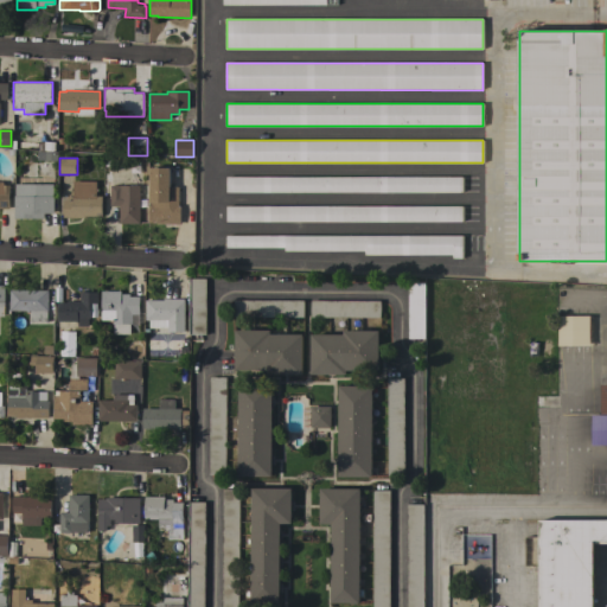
[(157,224),(157,223),(148,223),(148,203),(149,203),(151,167),(171,168),(171,187),(179,187),(179,206),(180,206),(180,224),(157,224)]
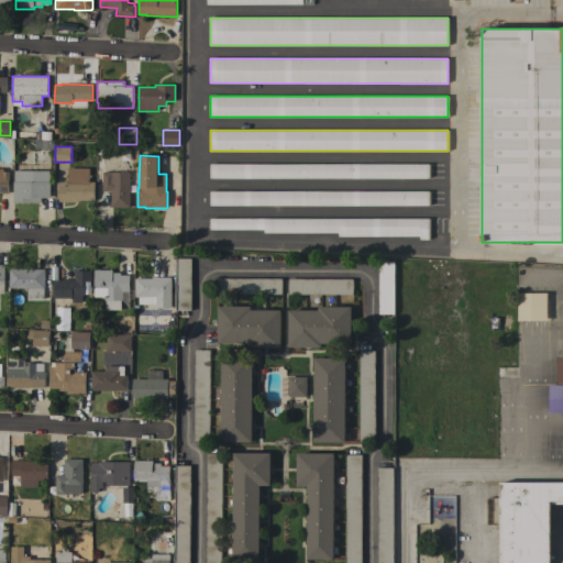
[(210,178),(210,164),(429,164),(429,178),(210,178)]
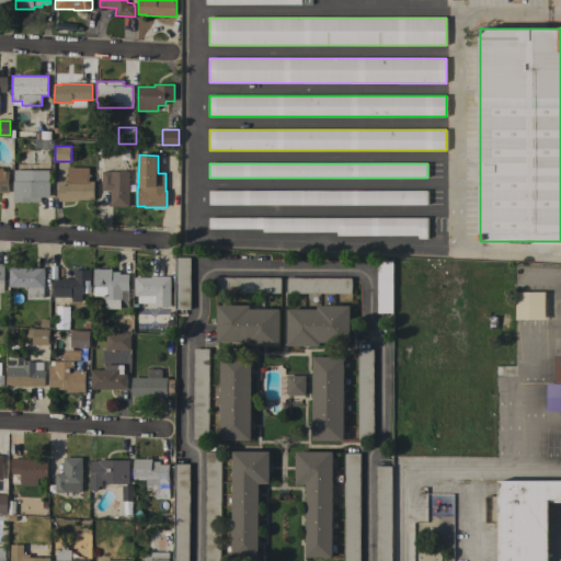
[(9,193),(0,193),(0,168),(3,168),(3,171),(9,171),(9,193)]
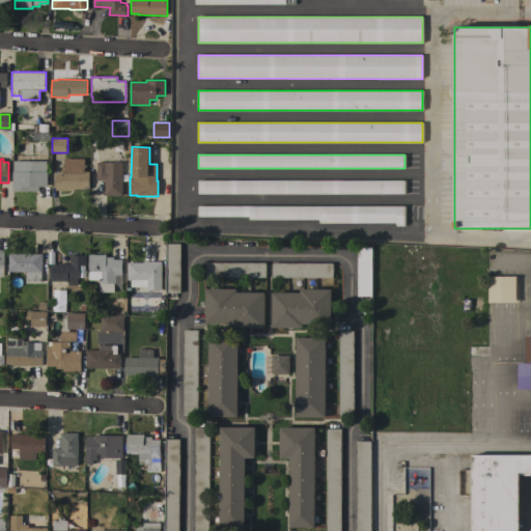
[(84,159),(84,171),(89,171),(89,189),(73,189),(73,191),(55,190),(55,175),(63,175),(63,159),(84,159)]
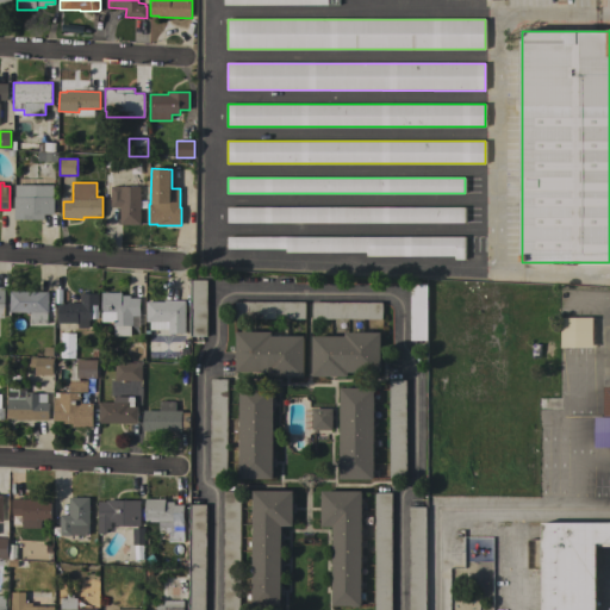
[(51,215),(44,215),(44,219),(14,219),(14,185),(51,185),(51,215)]
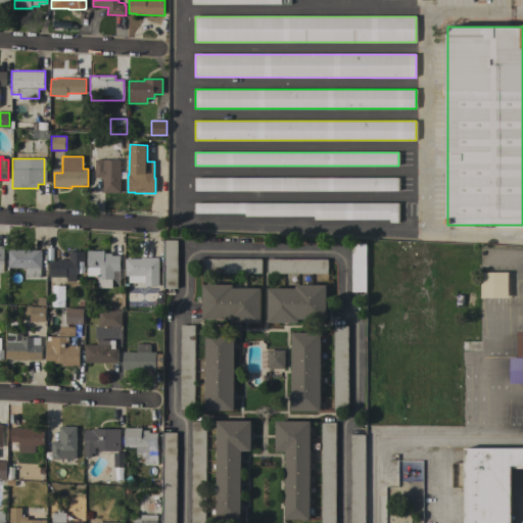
[(126,177),(121,177),(120,193),(102,192),(103,178),(95,178),(95,159),(120,160),(126,160),(126,177)]
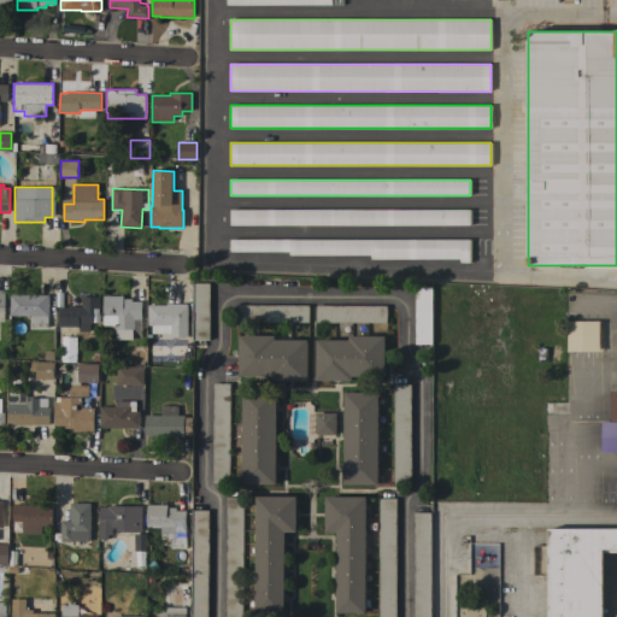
[(230,225),(230,210),(470,210),(470,225),(230,225)]
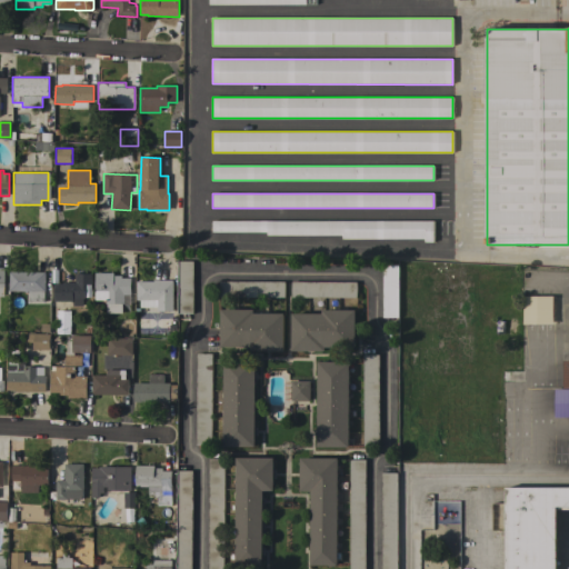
[(342,239),(342,235),(267,235),(267,232),(212,232),(212,221),(433,221),(433,242),(425,242),(425,239),(342,239)]
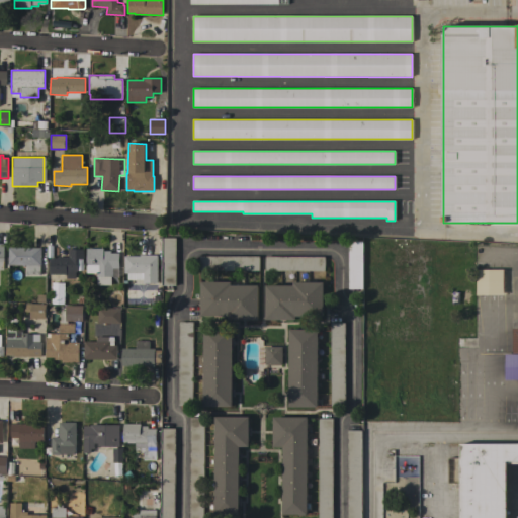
[(176,285),(162,285),(162,238),(176,238),(176,285)]
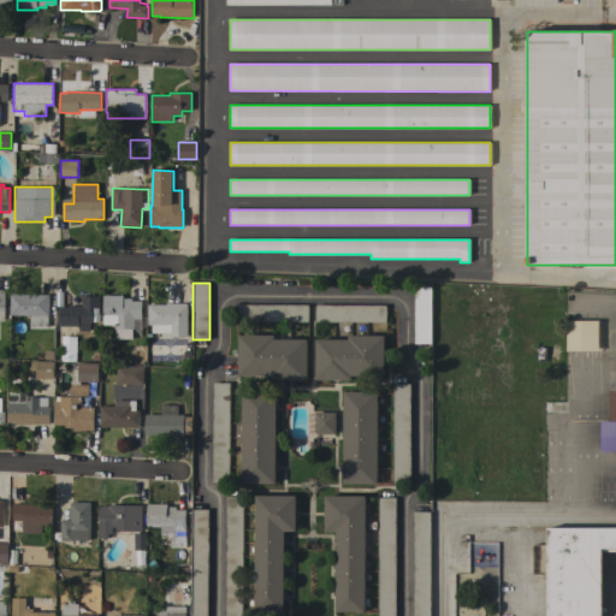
[(414,286),(431,286),(432,344),(415,344),(414,286)]
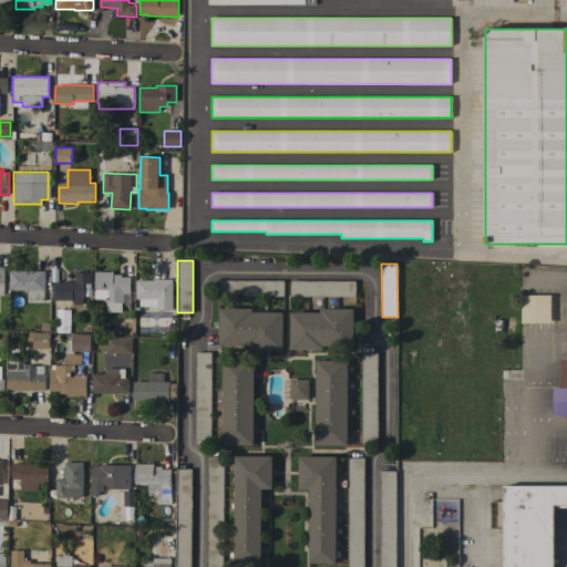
[(45,271),(44,290),(44,300),(28,300),(29,290),(9,290),(9,270),(45,271)]
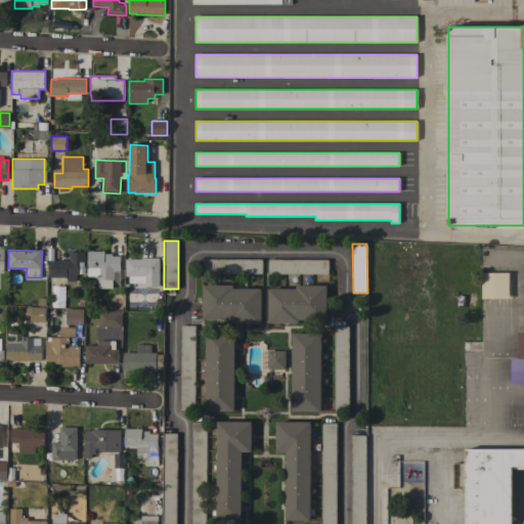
[(84,252),(84,262),(78,262),(78,275),(77,275),(77,281),(67,281),(67,277),(50,277),(50,261),(57,261),(57,260),(70,260),(70,252),(84,252)]
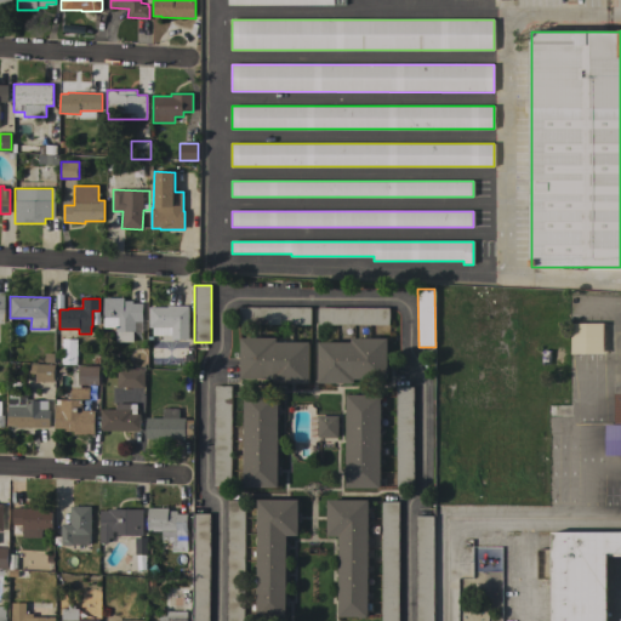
[(117,342),(117,332),(115,332),(115,328),(103,328),(103,298),(124,298),(124,301),(132,301),(132,303),(142,303),(142,334),(135,334),(135,331),(134,331),(134,342),(117,342)]
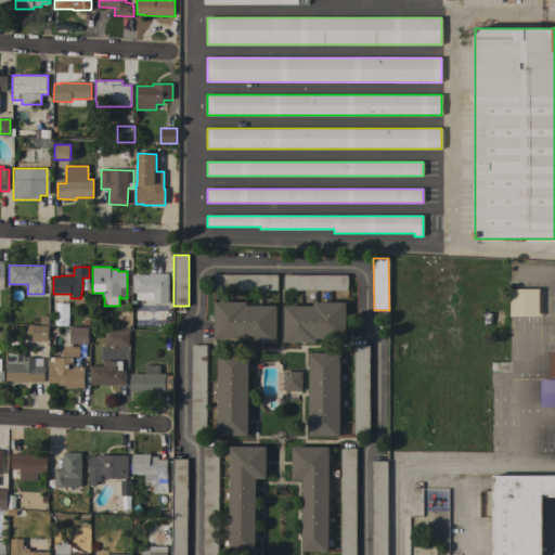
[(168,304),(153,304),(153,299),(137,299),(137,293),(133,293),(133,274),(150,274),(150,273),(168,273),(168,274),(169,274),(168,304)]
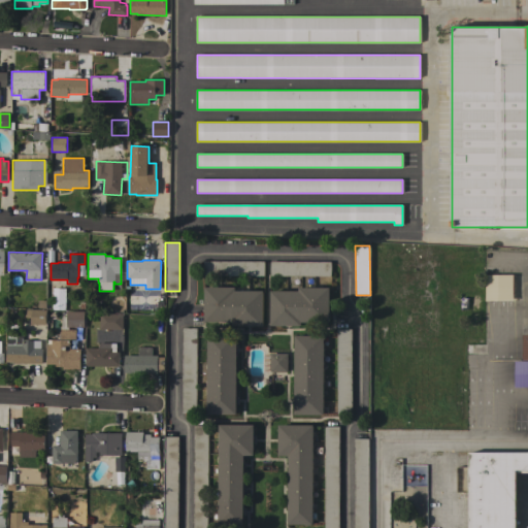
[(203,275),(204,261),(264,261),(264,276),(203,275)]
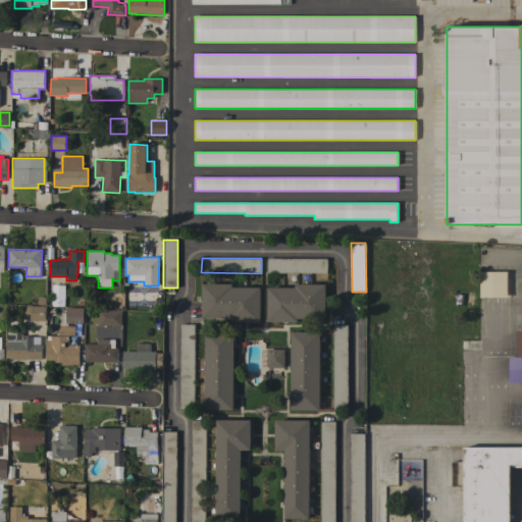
[(327,259),(327,273),(267,272),(267,258),(327,259)]
